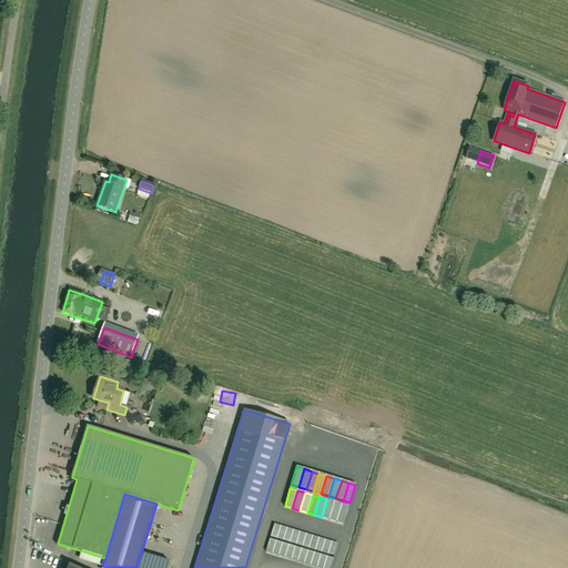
[(327,499),(322,517),(330,520),(335,501),(327,499)]
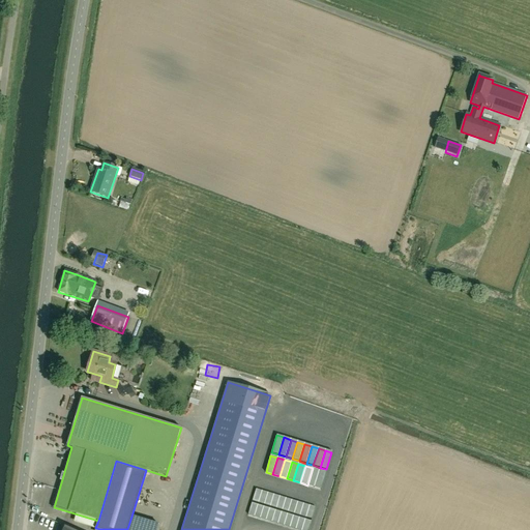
[(313,468),(307,486),(314,488),(319,470),(313,468)]
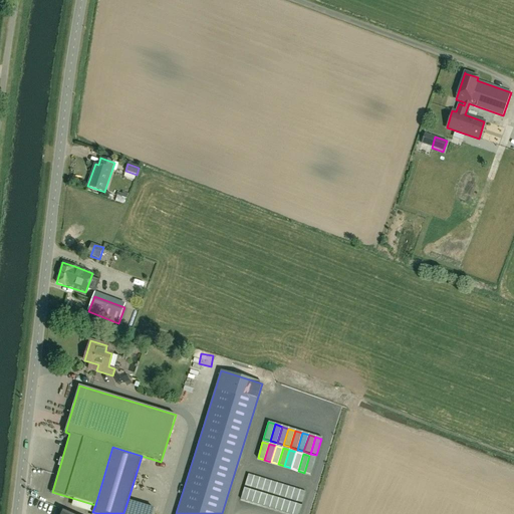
[(309,456),(304,473),(311,474),(316,458),(309,456)]
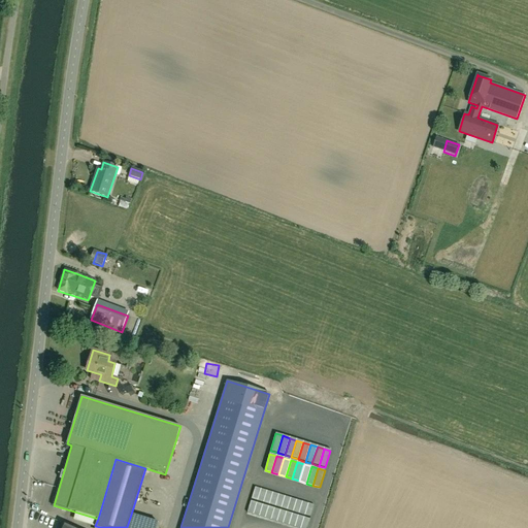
[(255,488),(252,499),(257,501),(261,490),(255,488)]
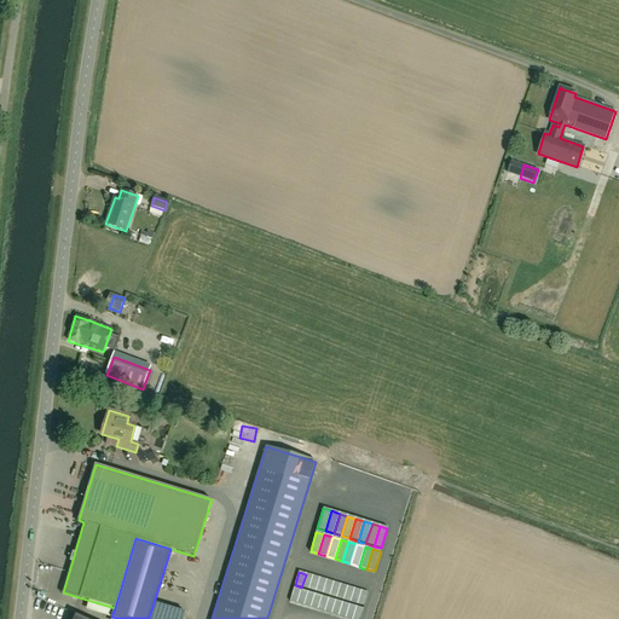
[(306,574),(301,588),(308,589),(313,576),(306,574)]
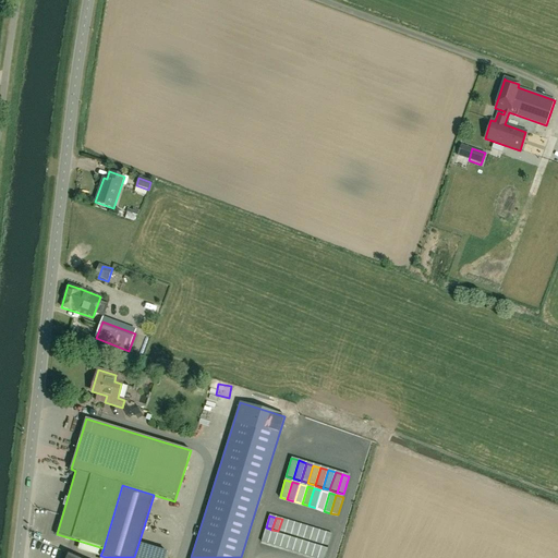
[(282,519),(278,531),(284,533),(288,521),(282,519)]
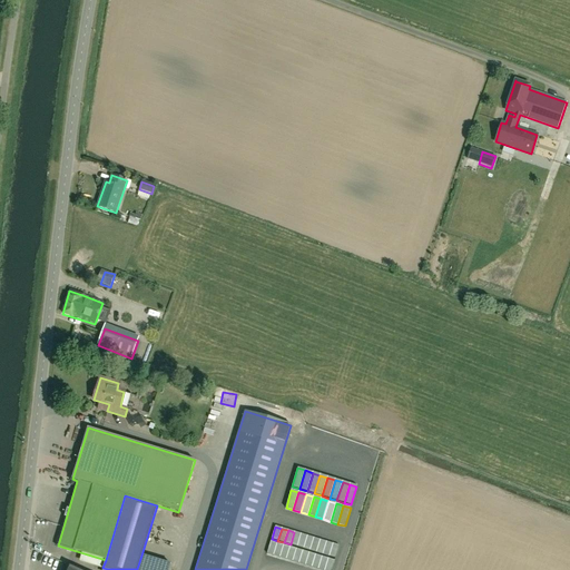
[(294,532),(291,544),(297,547),(301,534),(294,532)]
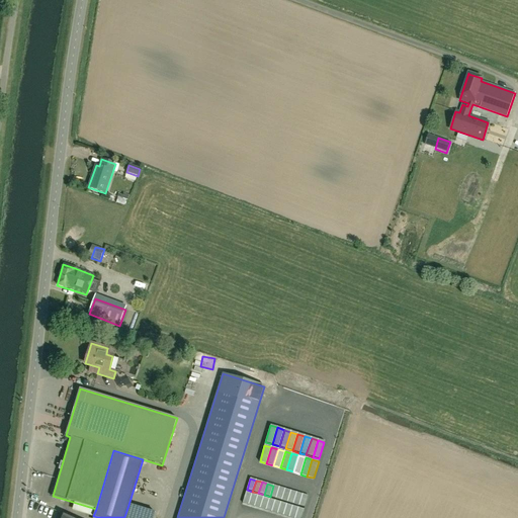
[(273,486),(270,497),(275,499),(279,488),(273,486)]
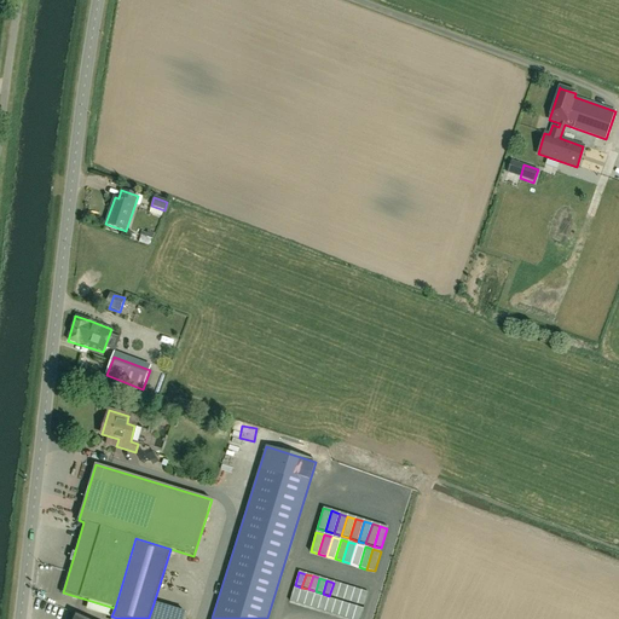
[(334,583),(329,596),(336,599),(341,584),(334,583)]
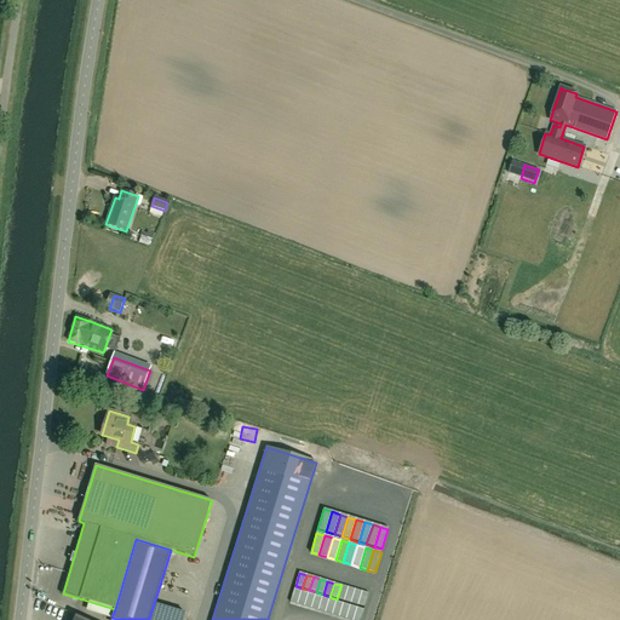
[(342,585),(337,600),(344,601),(348,587),(342,585)]
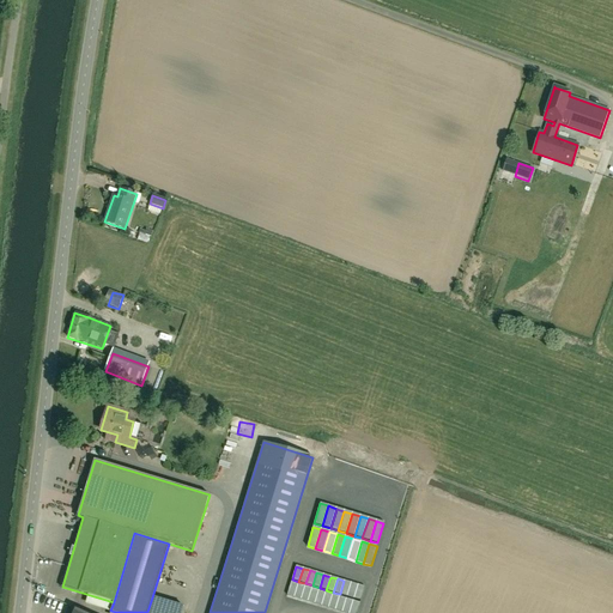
[(344,581),(340,594),(347,596),(351,583),(344,581)]
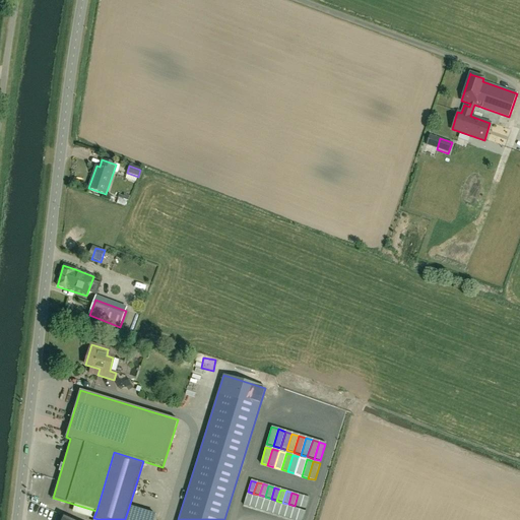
[(247,494),(244,505),(249,507),(253,496),(247,494)]
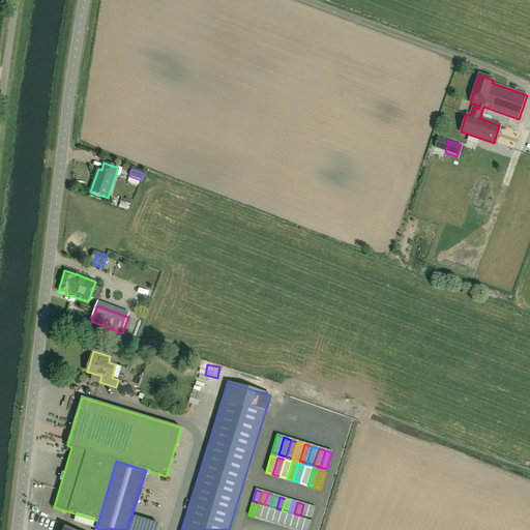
[(303,504),(300,516),(306,518),(310,506),(303,504)]
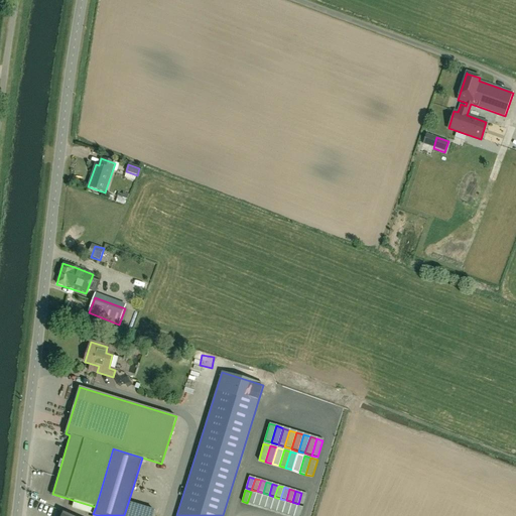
[(251,492),(247,503),(253,505),(256,494),(251,492)]
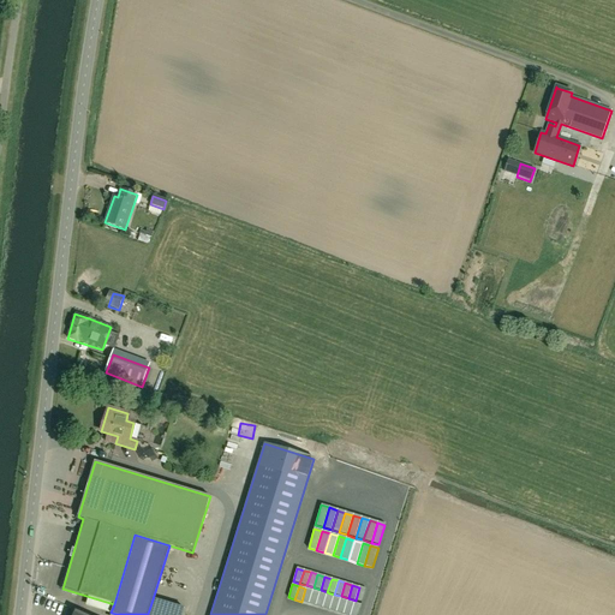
[(359,587),(356,601),(362,602),(365,589),(359,587)]
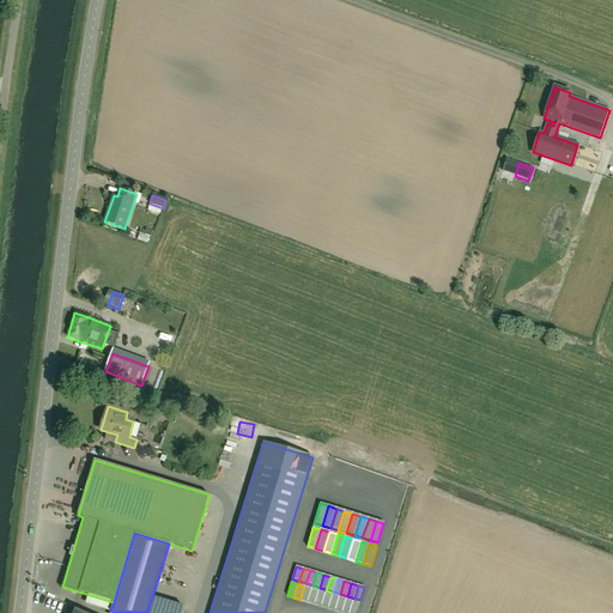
[(304,587),(301,600),(308,602),(311,588),(304,587)]
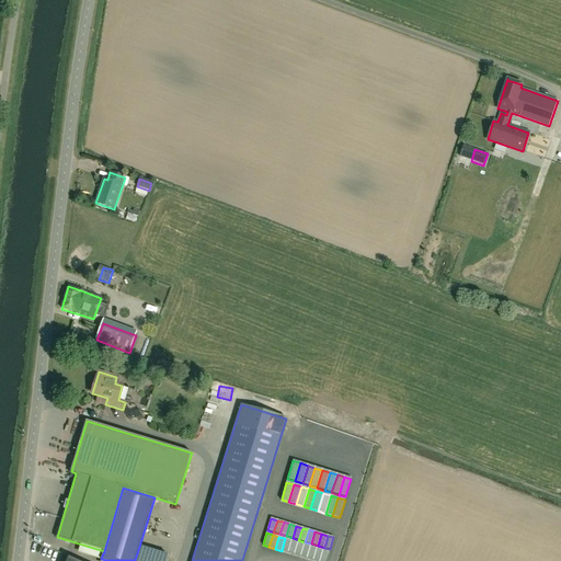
[(285,538),(282,551),(287,552),(292,540),(285,538)]
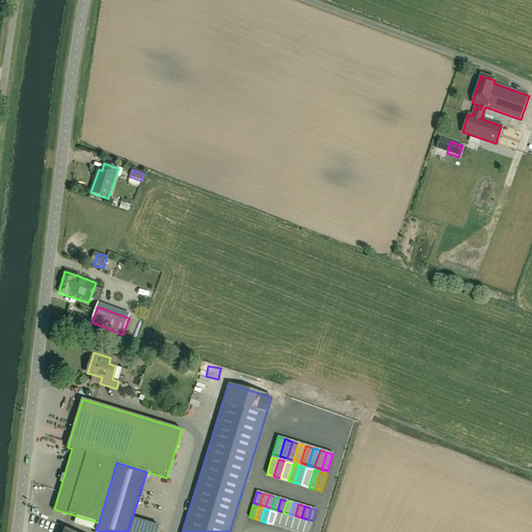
[(276,512),(272,524),(278,526),(283,514),(276,512)]
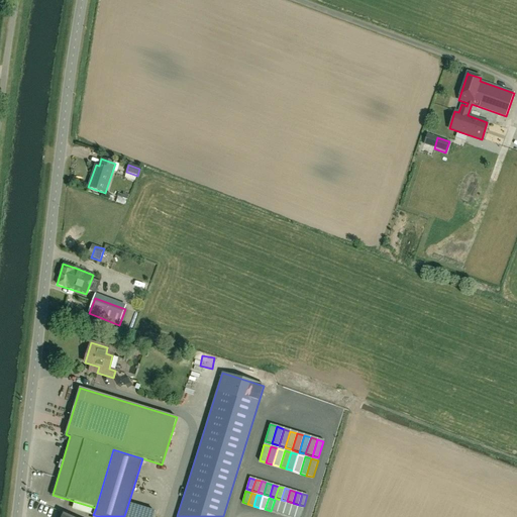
[(275,500),(271,511),(277,513),(280,502),(275,500)]
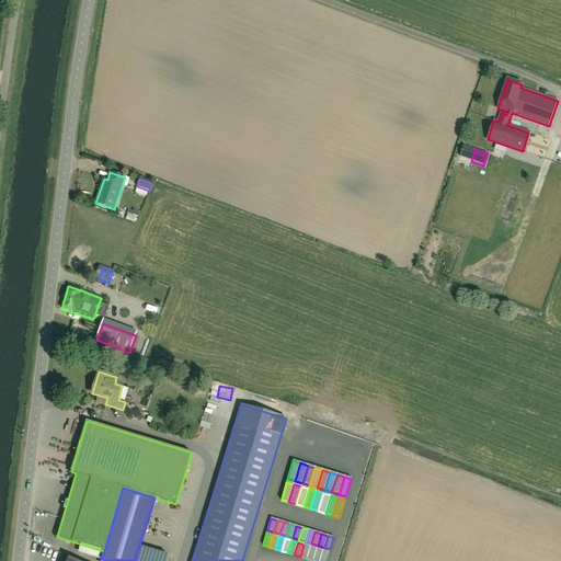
[(304,545),(300,557),(307,559),(310,547),(304,545)]
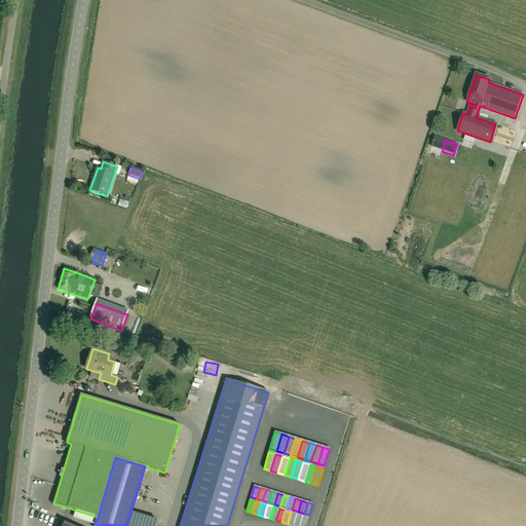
[(155,525),(157,521),(130,513),(126,525),(155,525)]
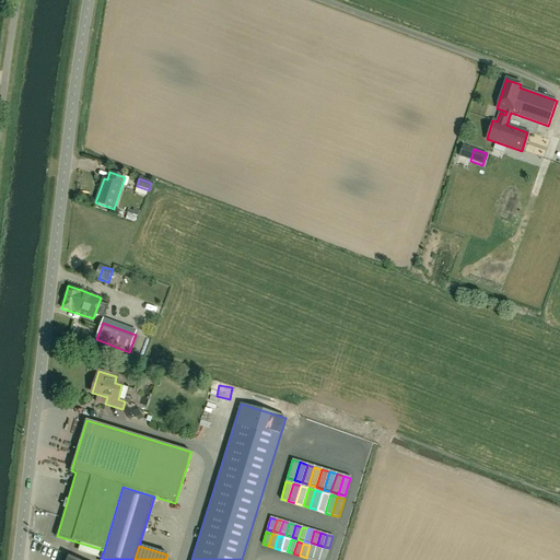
[(310,546),(306,558),(313,559),(316,547),(310,546)]
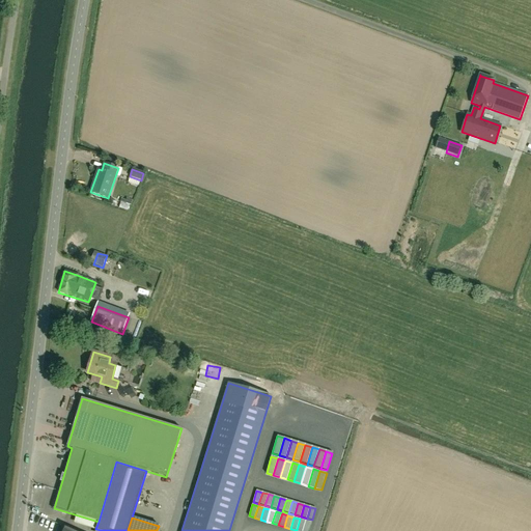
[(300,519),(297,530),(298,530),(302,530),(306,521),(300,519)]
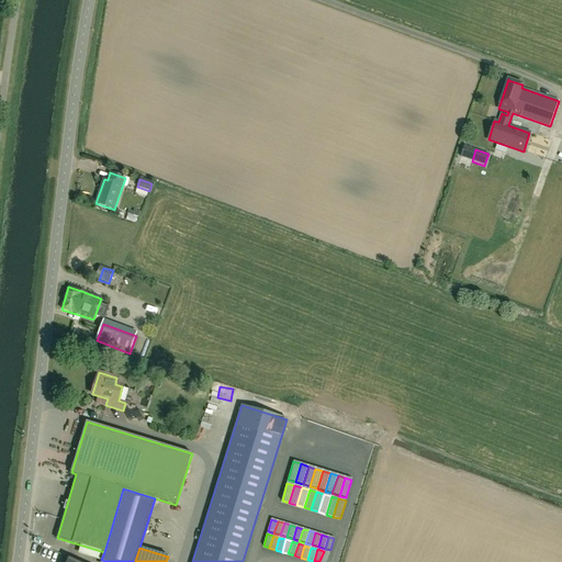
[(324,551),(319,561),(326,561),(329,553),(324,551)]
